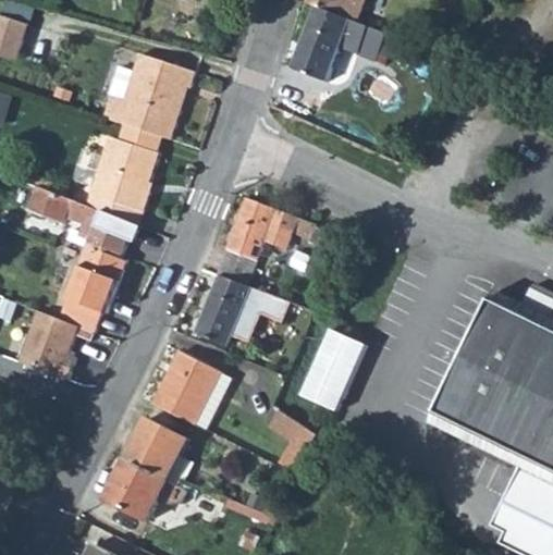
[(305,0),(305,1),(312,3),(348,17),(356,21),(363,0),(305,0)]
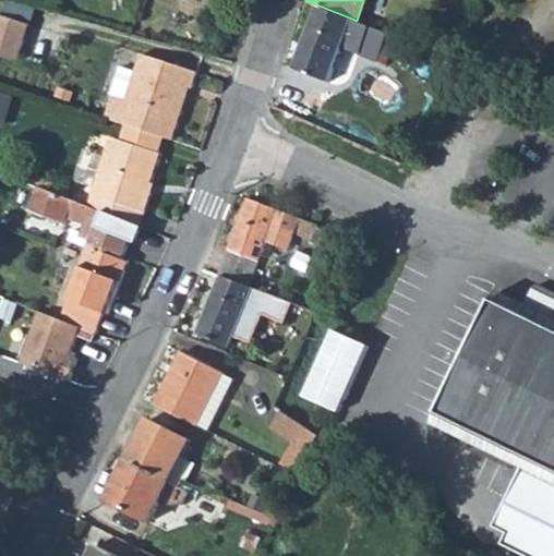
[(349,17),(313,3),(290,67),(326,80),(338,45),(349,17)]
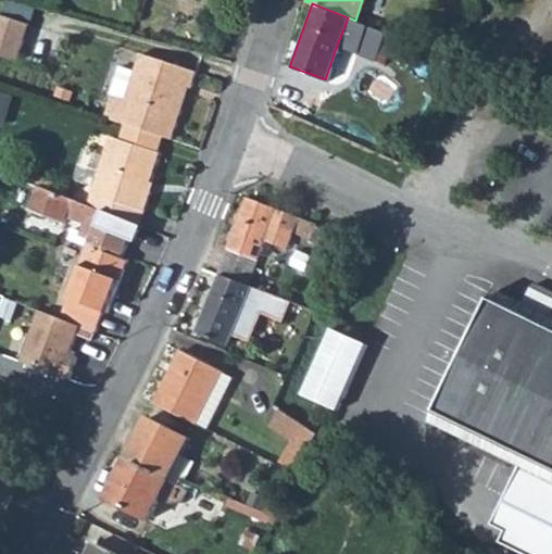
[(0,57),(13,61),(26,24),(0,15),(0,57)]
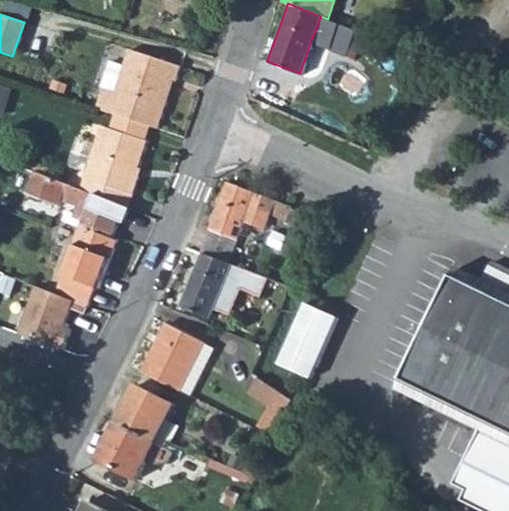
[(321,16),(311,41),(327,47),(336,22),(328,19),(321,16)]
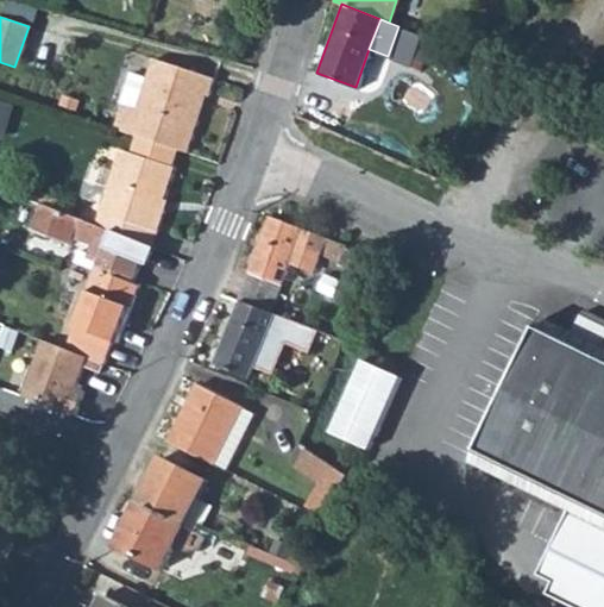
[(398,26),(388,56),(407,64),(419,35),(398,26)]
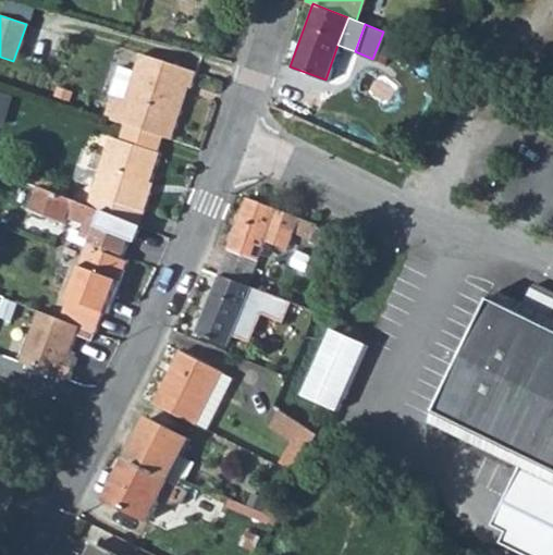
[(132,108),(124,126),(172,142),(182,111),(179,110),(186,86),(189,87),(194,88),(198,72),(144,53),(137,71),(126,106),(132,108)]
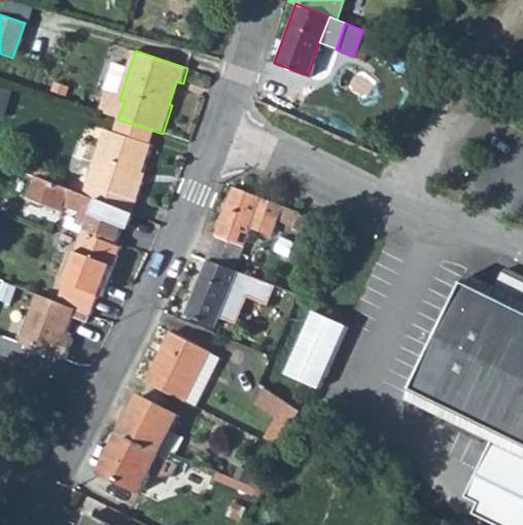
[(101,114),(117,119),(125,102),(119,100),(130,67),(115,62),(104,95),(107,96),(101,114)]
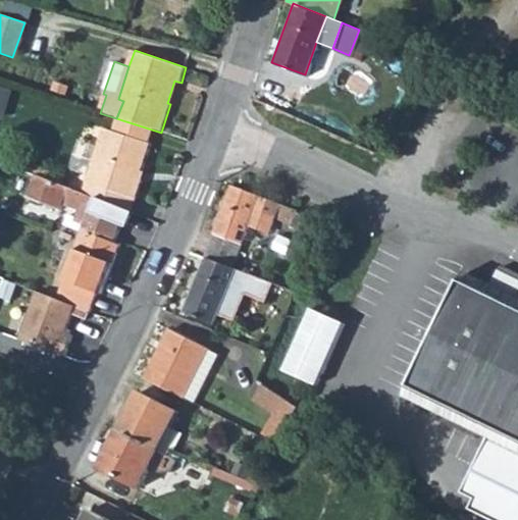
[(167,103),(170,104),(177,82),(174,81),(167,103)]
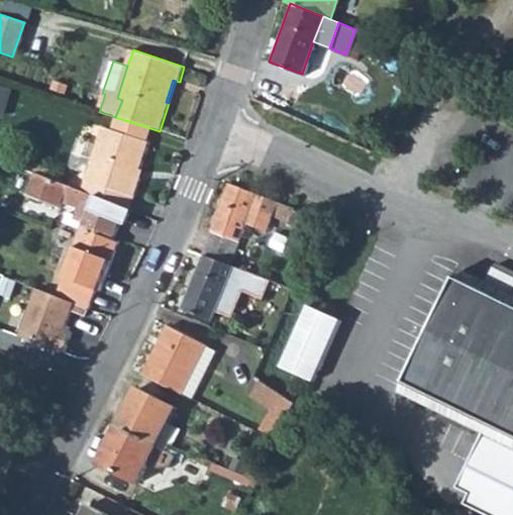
[(10,91),(0,87),(0,115),(10,91)]
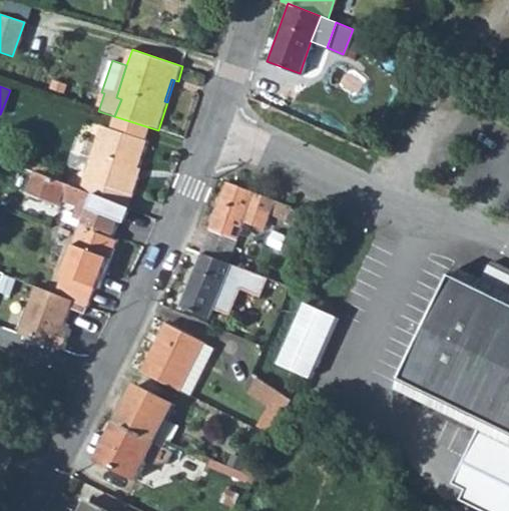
[(101,127),(77,188),(108,201),(121,206),(126,194),(129,195),(136,177),(133,176),(146,141),(101,127)]
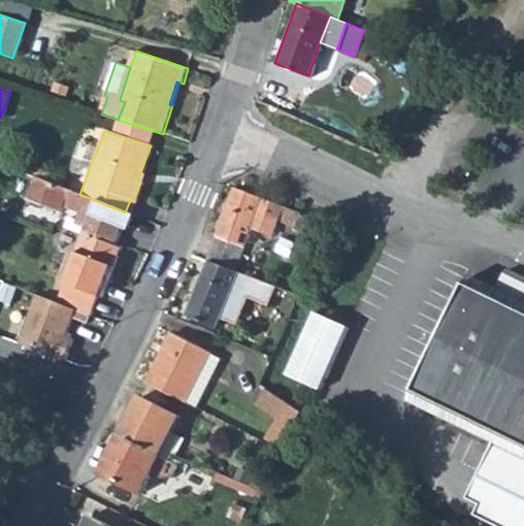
[(34,176),(26,198),(46,206),(55,185),(34,176)]
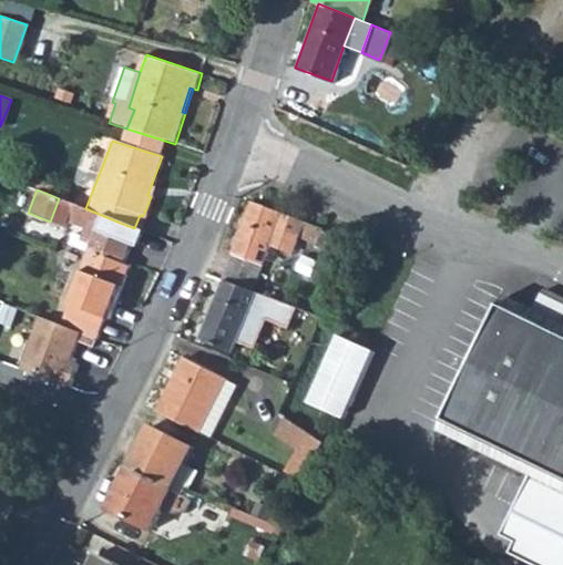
[(59,198),(50,222),(62,226),(64,221),(82,227),(77,239),(88,245),(85,250),(119,264),(120,263),(126,244),(113,238),(120,223),(85,208),(59,198)]
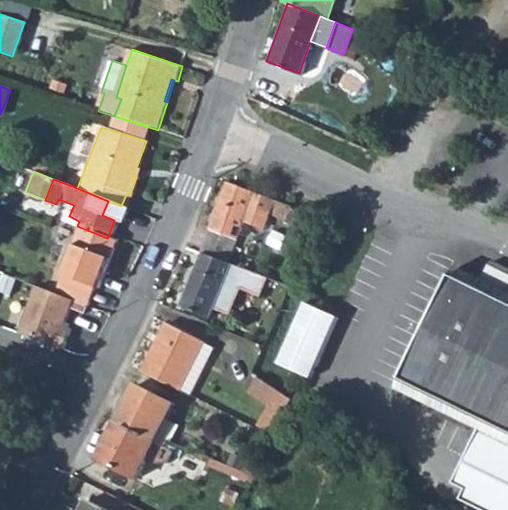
[(224,179),(199,250),(200,251),(227,261),(242,220),(260,227),(266,212),(283,218),(282,220),(304,229),(306,224),(302,223),(306,210),(224,179)]
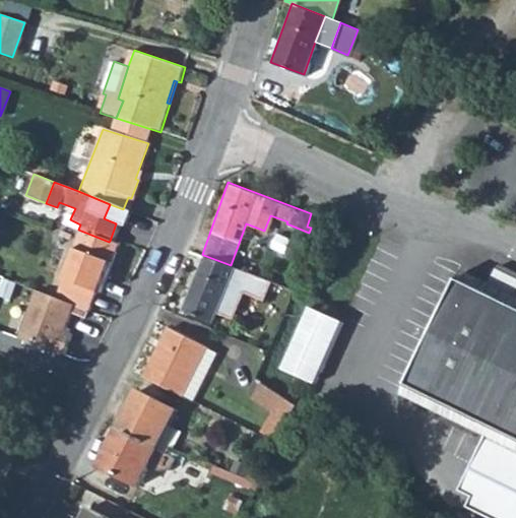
[(128,197),(123,209),(126,210),(131,198),(128,197)]
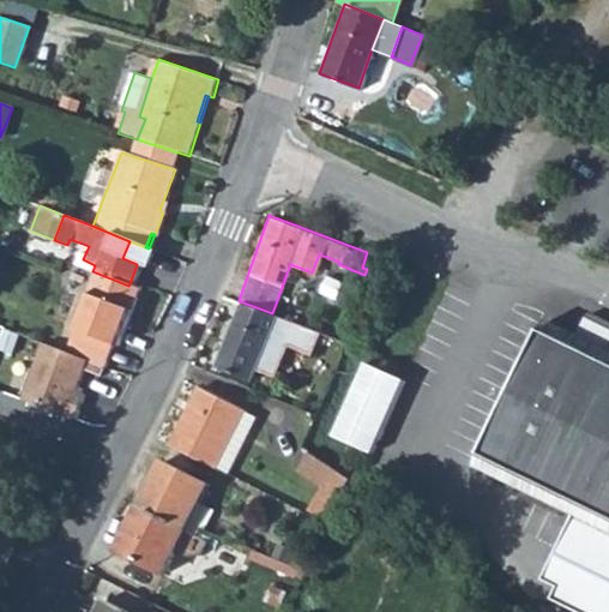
[(92,271),(62,352),(101,366),(109,347),(112,348),(136,287),(130,285),(128,286),(92,271)]
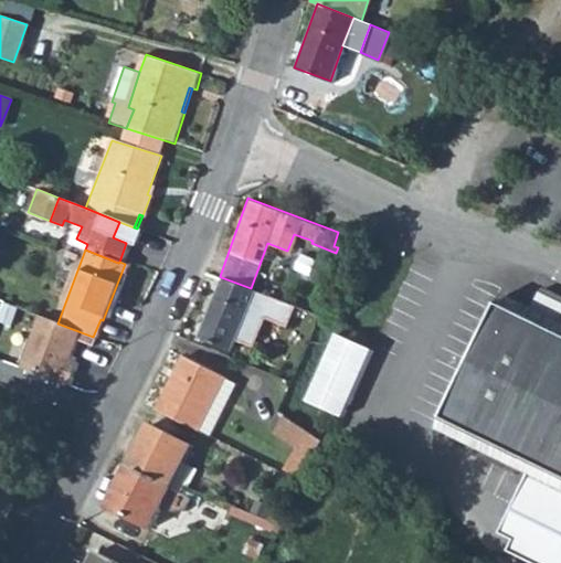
[(251,288),(221,277),(197,335),(230,348),(239,327),(247,331),(256,311),(262,314),(264,309),(286,317),(292,304),(251,288)]
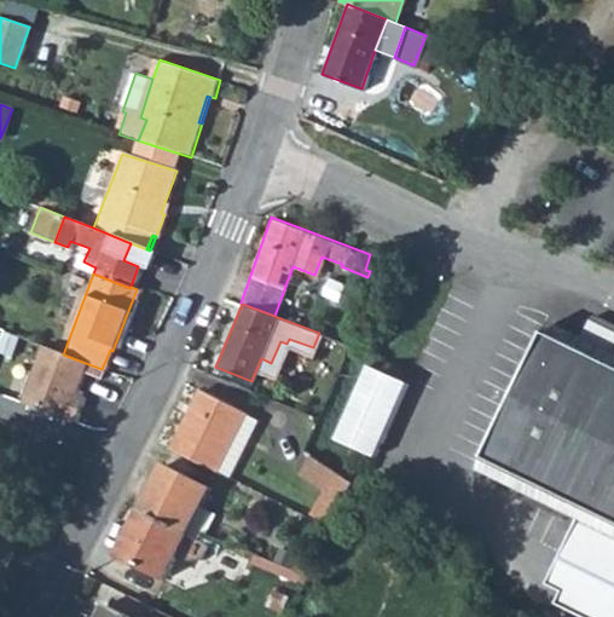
[(613,616),(613,319),(590,310),(579,332),(550,318),(481,465),(579,512),(549,577),(566,586),(560,598),(601,616),(613,616)]
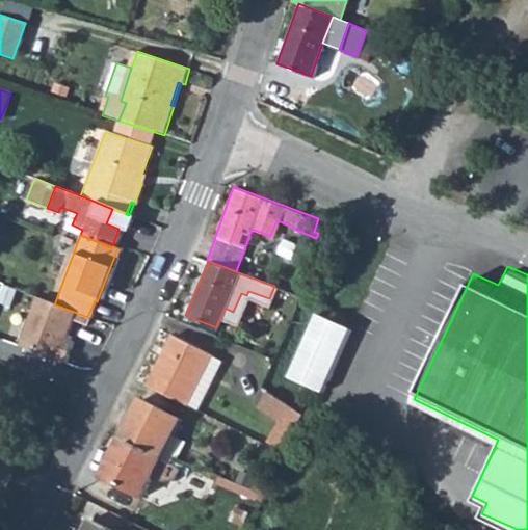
[(54,305),(36,297),(17,346),(63,364),(72,342),(62,338),(70,319),(84,325),(87,317),(54,305)]
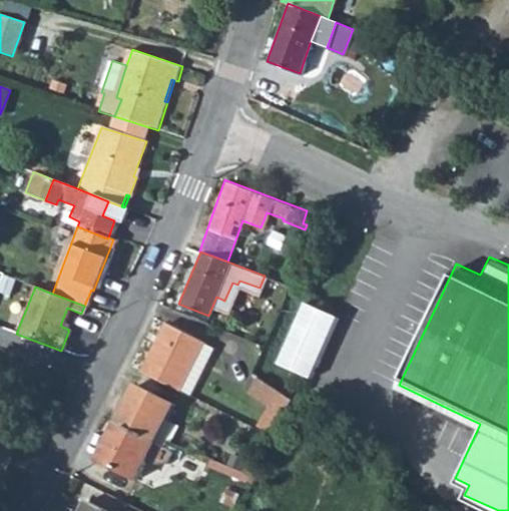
[(331,312),(306,301),(280,361),(309,377),(338,315),(331,312)]
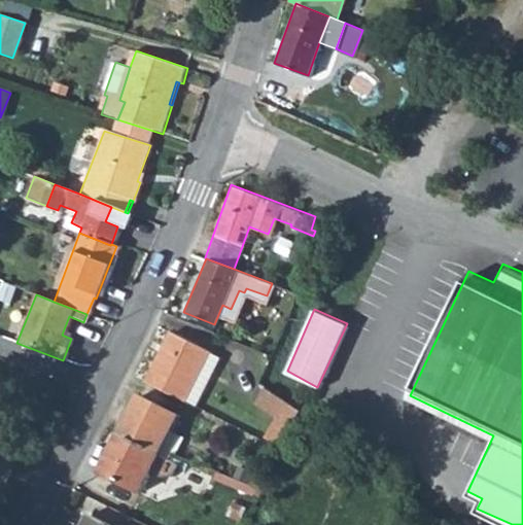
[(170,330),(144,380),(195,406),(219,356),(170,330)]
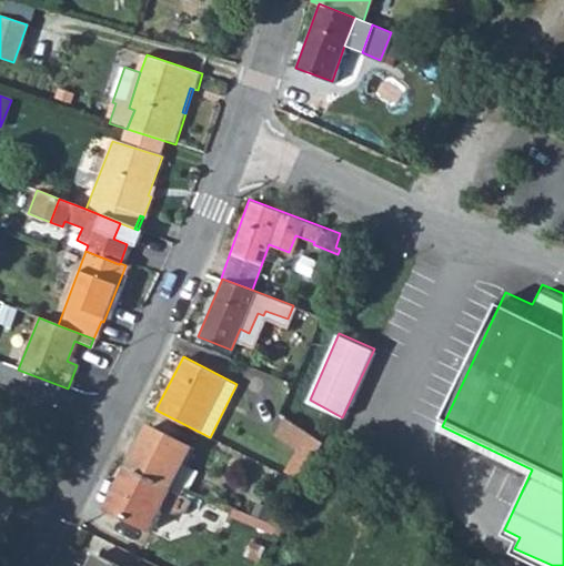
[(322,442),(285,415),(275,432),(296,447),(284,471),(301,479),(314,455),(322,442)]
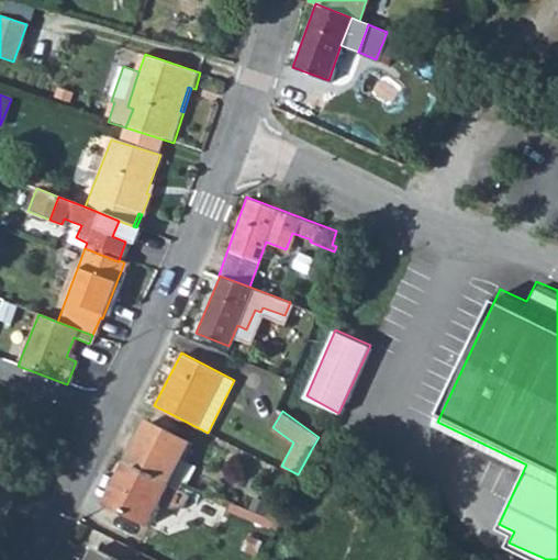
[(147,421),(126,460),(169,482),(179,488),(181,481),(170,478),(180,458),(189,443),(147,421)]
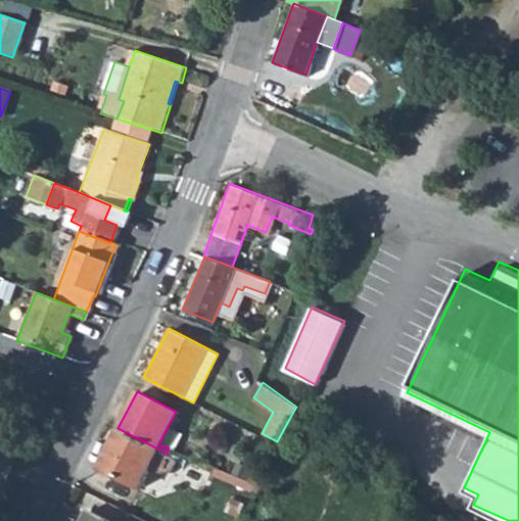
[(168,426),(158,444),(169,447),(172,450),(181,432),(168,426)]
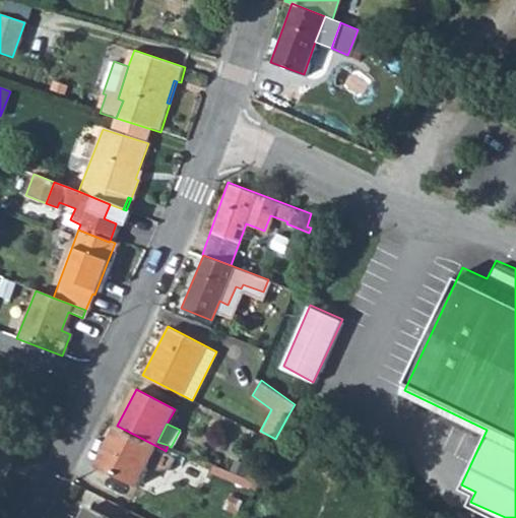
[(156,446),(117,426),(97,464),(136,484),(156,446)]
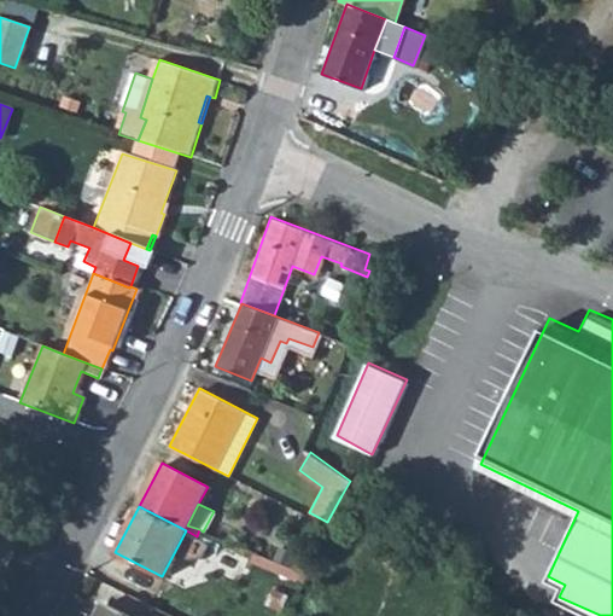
[(296,553),(290,568),(303,573),(309,558),(296,553)]
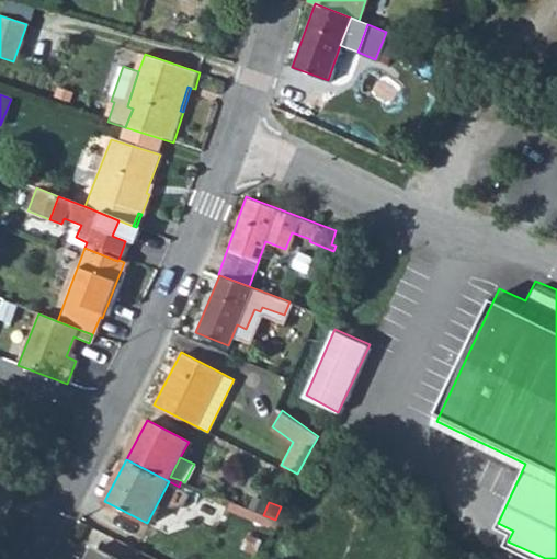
[(117,558),(94,547),(88,558),(117,558)]
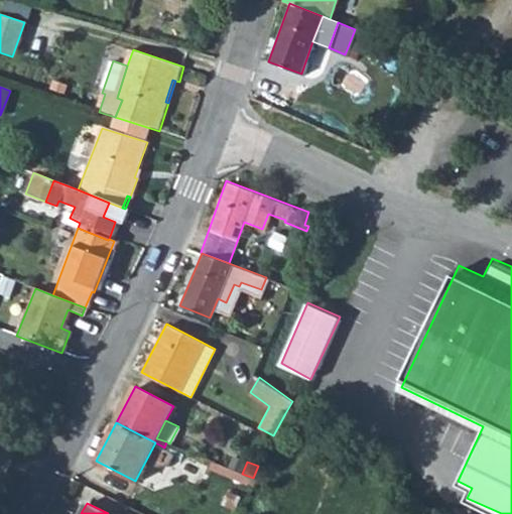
All buildings are outlined.
